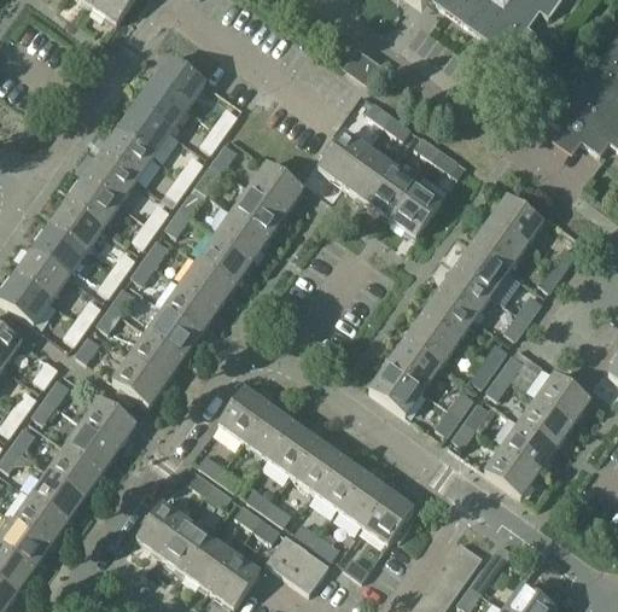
[(95,0),(91,7),(116,25),(134,0),(95,0)]
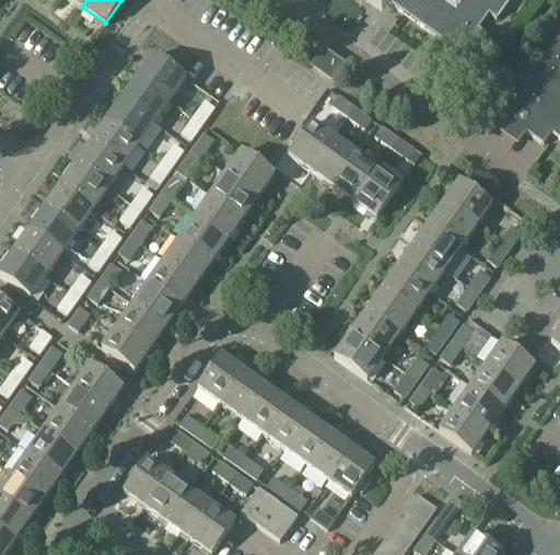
[(389,0),(462,50),(465,53),(469,51),(473,49),(486,31),(478,25),(489,11),(497,16),(508,0),(389,0)]
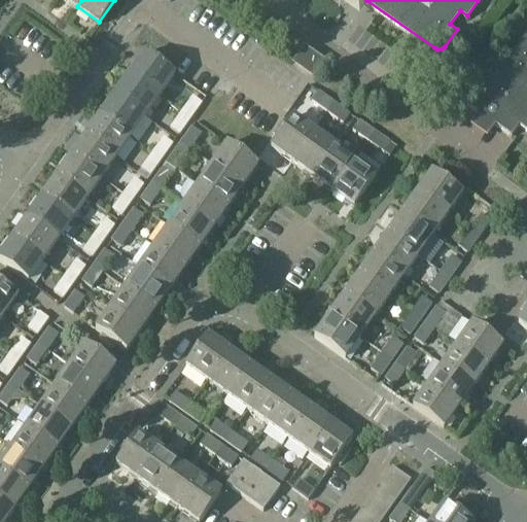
[(463,98),(462,99),(479,110),(483,113),(484,111),(492,117),(491,118),(495,122),(511,133),(512,132),(519,123),(526,128),(526,29),(494,76),(484,69),(463,98)]
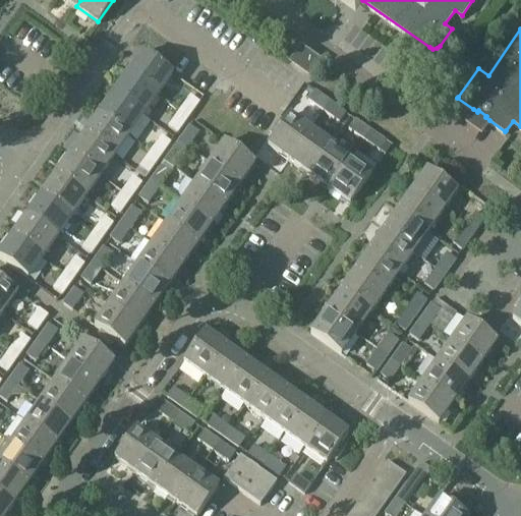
[(301,46),(292,59),(308,70),(317,58),(301,46)]
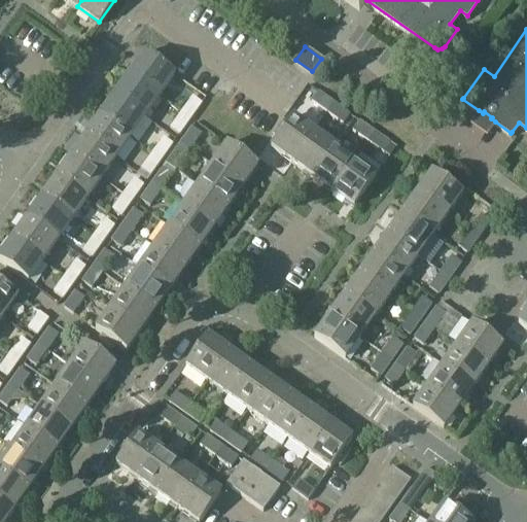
[(143,49),(129,70),(160,93),(174,72),(172,70),(168,67),(171,62),(170,62),(160,54),(155,59),(143,49)]
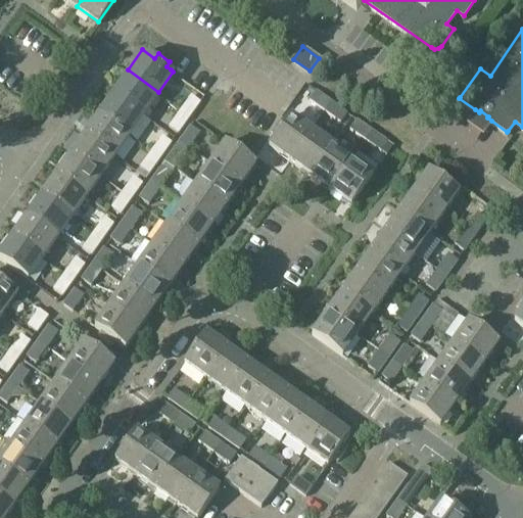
[(128,69),(113,90),(144,112),(158,92),(128,69)]
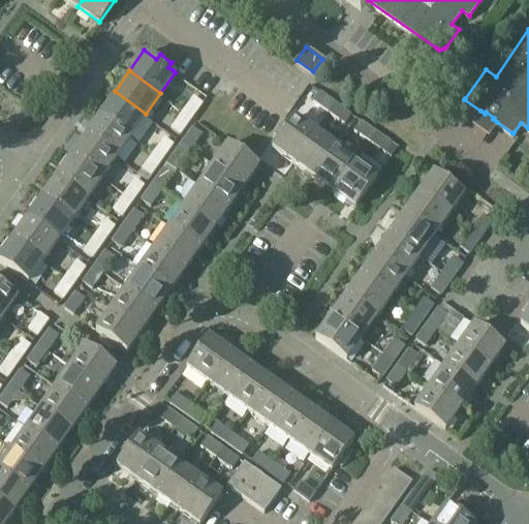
[(319,89),(313,98),(329,109),(335,99),(319,89)]
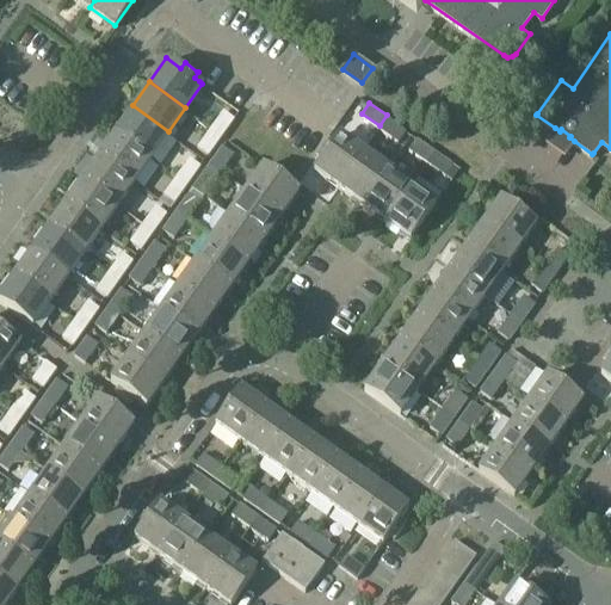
[(133,105),(116,129),(152,155),(168,131),(133,105)]
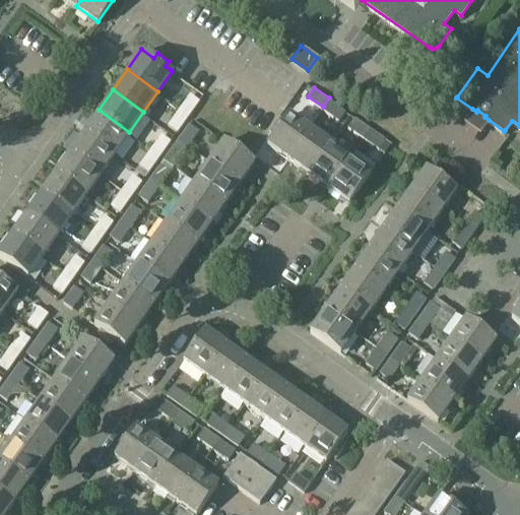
[(190,91),(179,107),(188,114),(199,99),(190,91)]
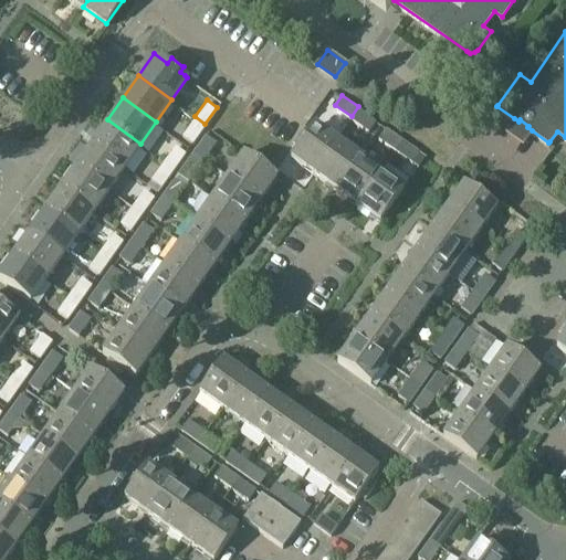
[(358,106),(352,116),(368,128),(375,118),(358,106)]
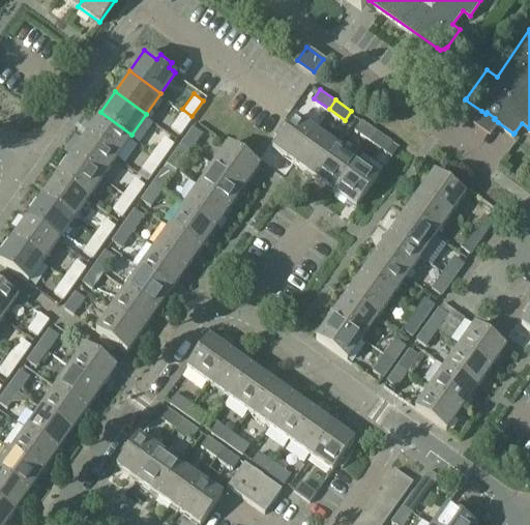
[(182,109),(171,124),(180,132),(192,116),(182,109)]
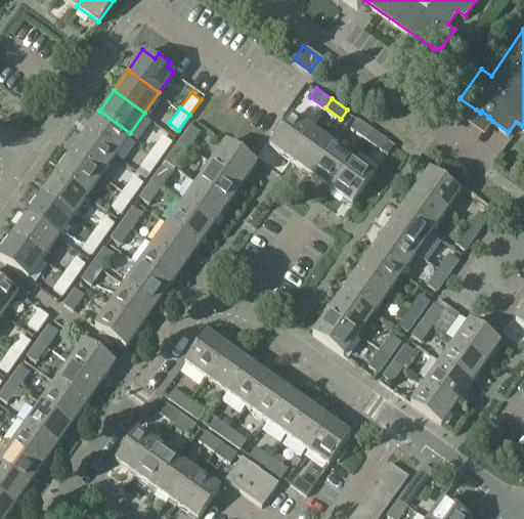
[(99,111),(84,131),(116,154),(130,133),(99,111)]
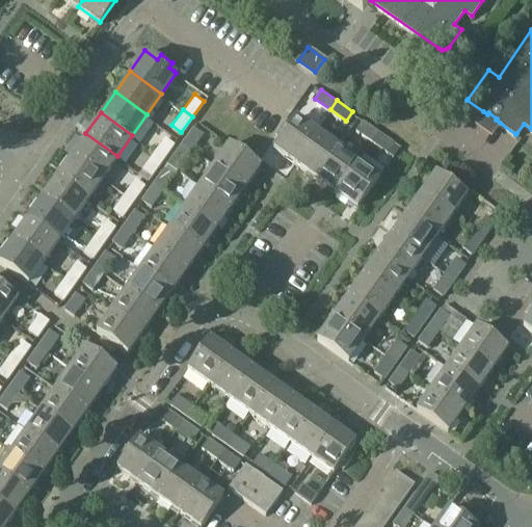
[(283,133),(273,146),(295,160),(317,129),(295,114),(291,121),(291,122),(286,117),(285,119),(277,129),(283,133)]
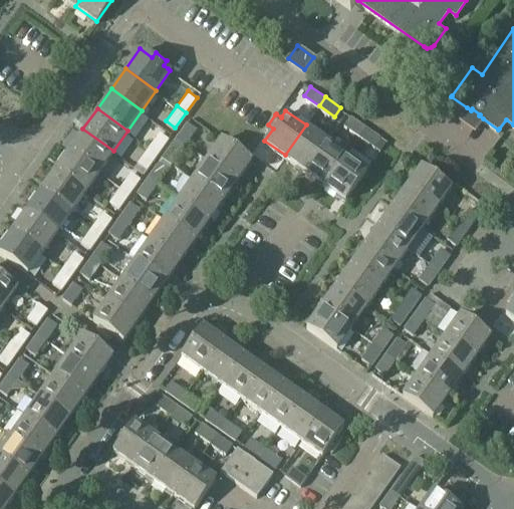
[(350,114),(343,123),(359,135),(365,125),(354,117),(350,114)]
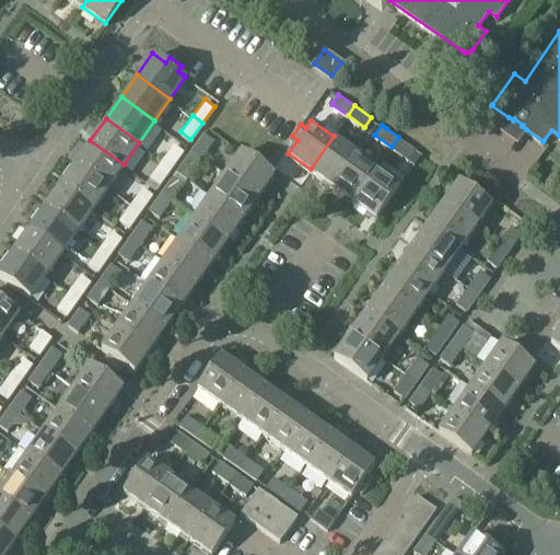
[(203,131),(193,148),(202,155),(214,138),(203,131)]
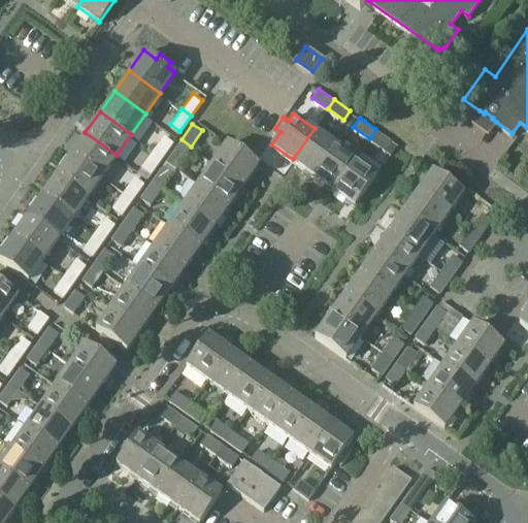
[(315,128),(293,159),(312,174),(335,142),(315,128)]
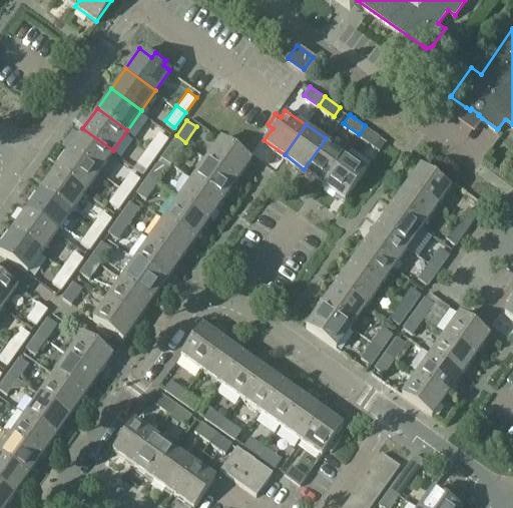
[(365,125),(359,134),(374,145),(380,136),(365,125)]
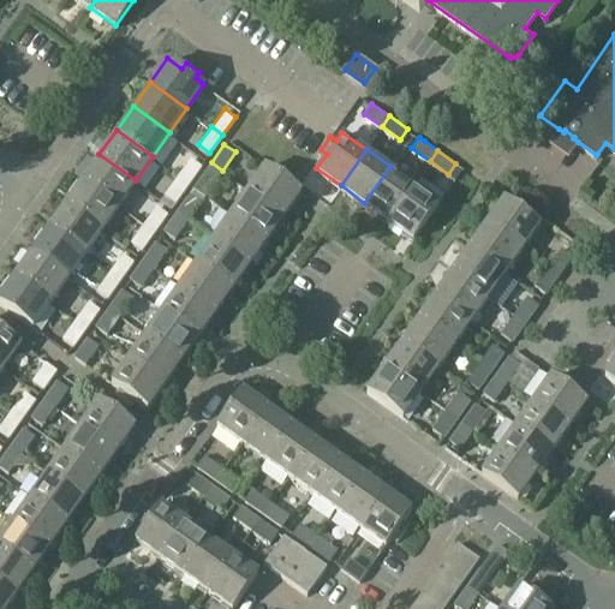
[(99,154),(82,178),(118,204),(136,180),(99,154)]
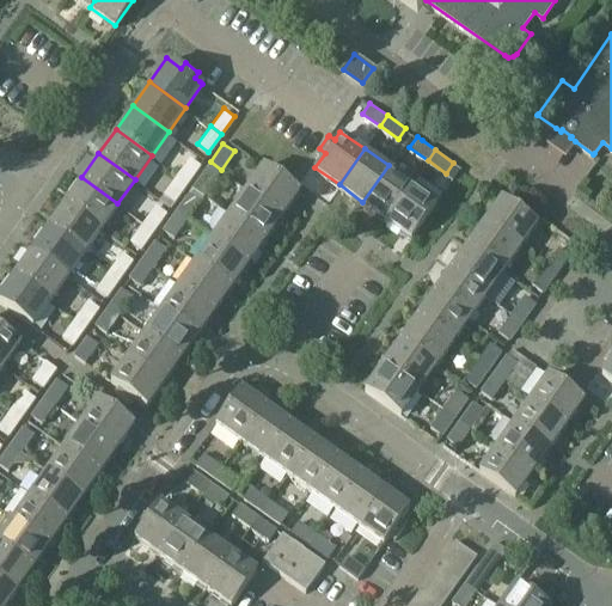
[(190,155),(177,173),(188,181),(201,163),(190,155)]
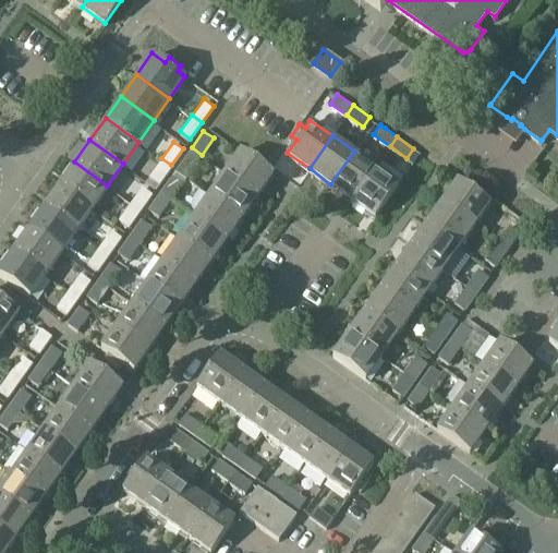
[(192,147),(180,164),(190,171),(202,155),(192,147)]
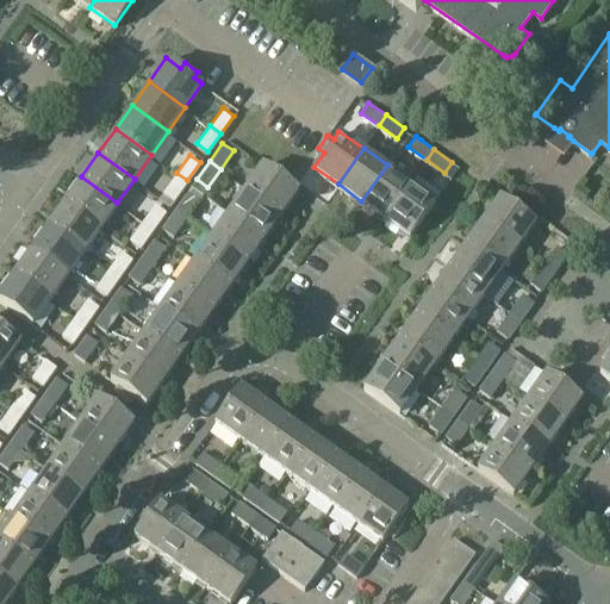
[(262,162),(246,186),(281,212),(298,187),(287,180),(262,162)]
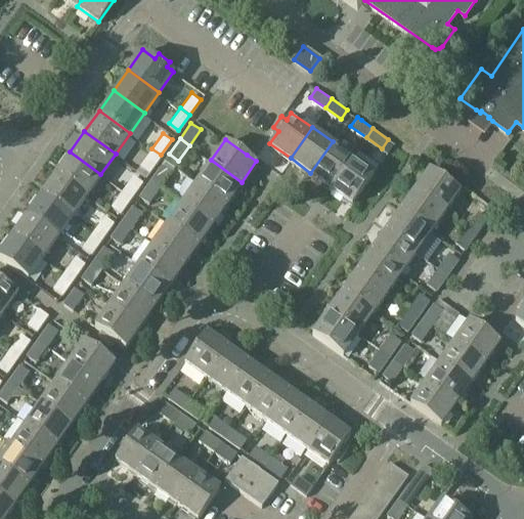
[(333,141),(310,173),(331,187),(353,157),(333,141)]
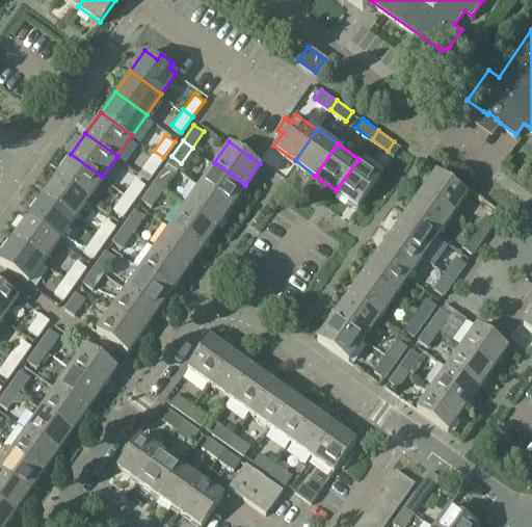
[(154,151),(142,166),(152,174),(163,157),(154,151)]
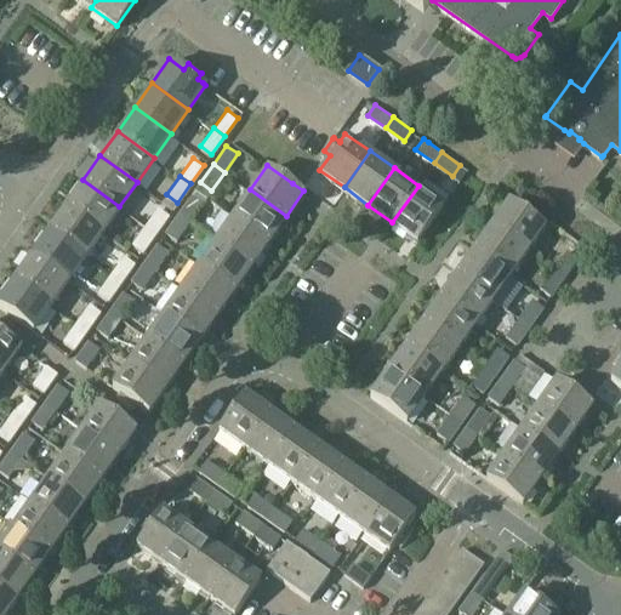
[(83,180),(66,204),(102,231),(119,206),(83,180)]
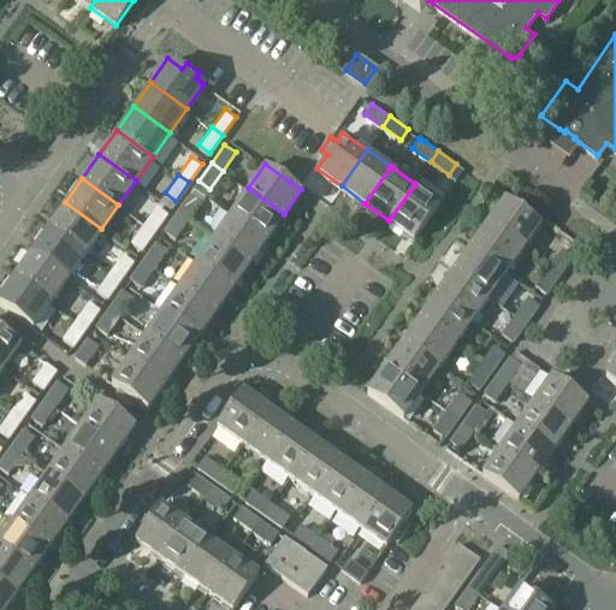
[(415,184),(389,220),(414,237),(439,201),(415,184)]
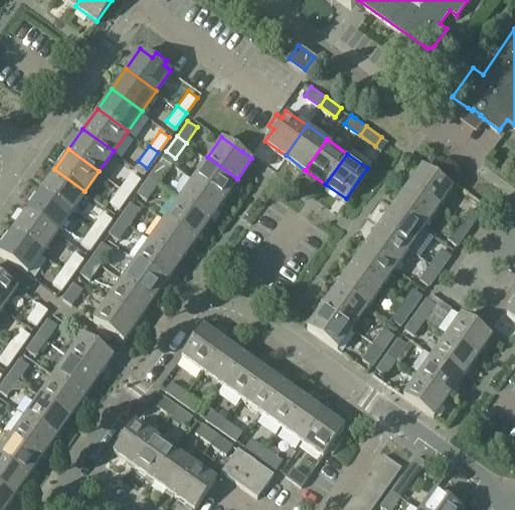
[(207,157),(193,177),(223,199),(237,179),(207,157)]
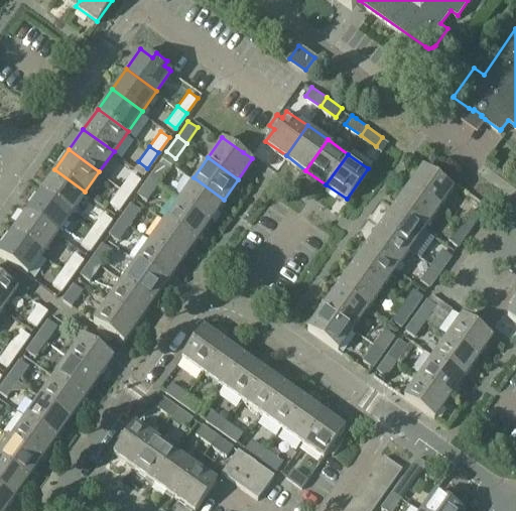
[(159,161),(148,176),(157,182),(168,167),(159,161)]
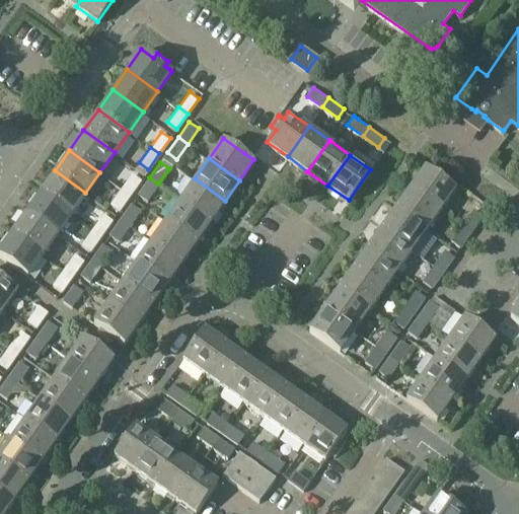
[(425,166),(411,187),(441,208),(455,188),(448,182),(452,177),(451,177),(441,170),(437,174),(425,166)]
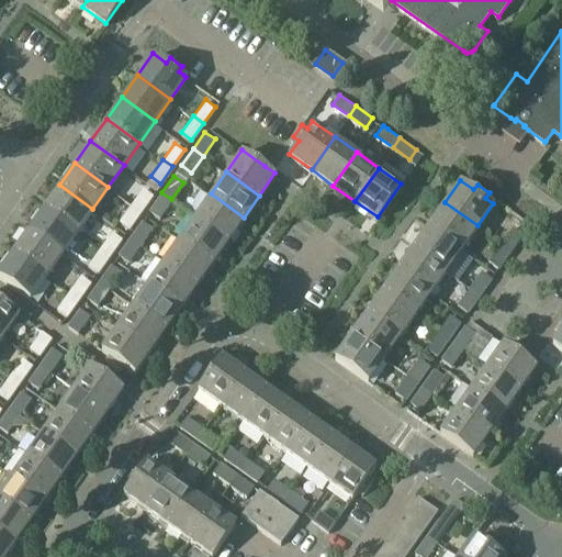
[(59,185),(44,207),(77,231),(92,209),(59,185)]
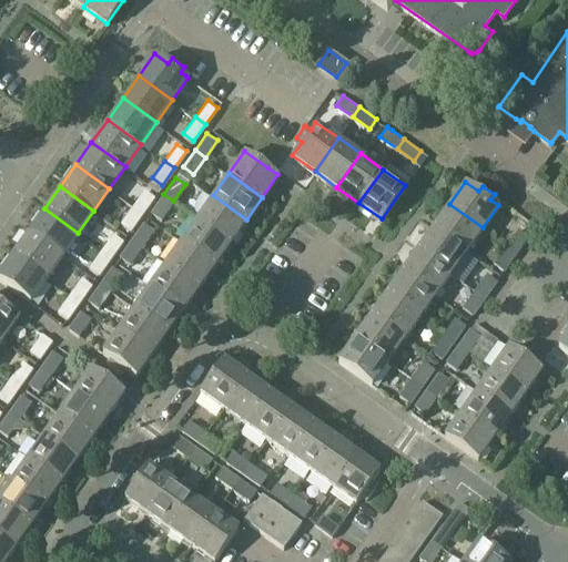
[(144,188),(132,205),(142,212),(154,195),(144,188)]
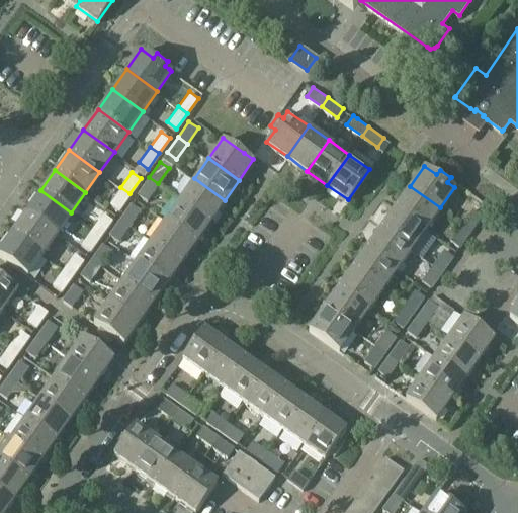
[(149,177),(138,192),(148,199),(158,183),(149,177)]
